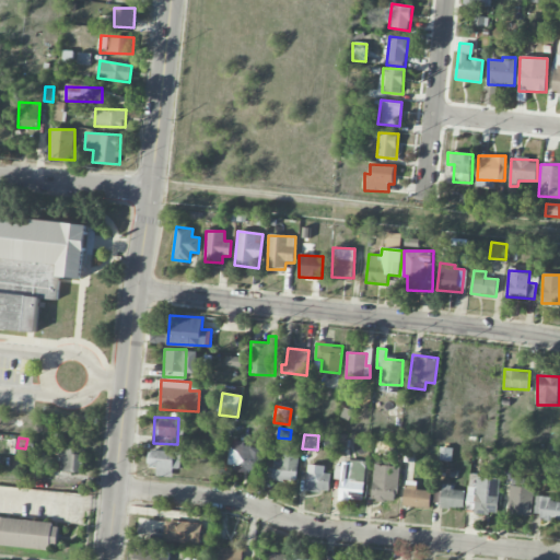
[(261,471),(263,447),(245,446),(245,442),(230,441),(229,465),(235,465),(235,471),(261,471)]
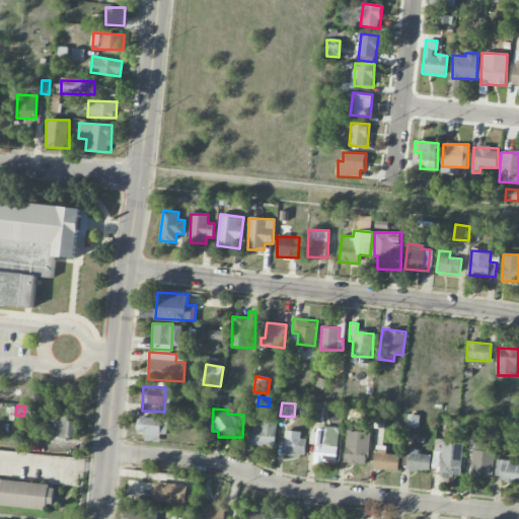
[(75,438),(76,422),(69,422),(69,416),(54,415),(53,437),(75,438)]
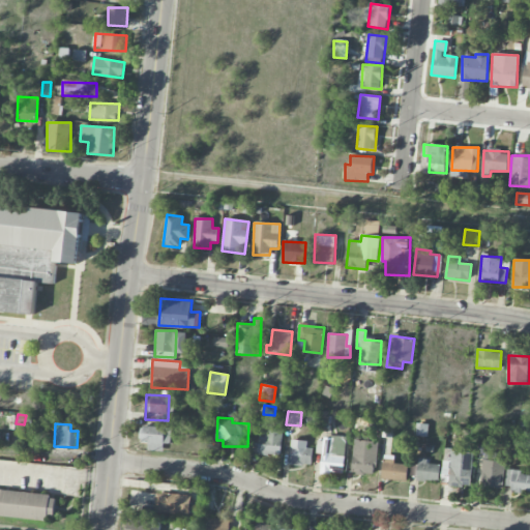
[(164,443),(171,444),(172,428),(141,425),(140,442),(148,442),(148,450),(164,451),(164,443)]
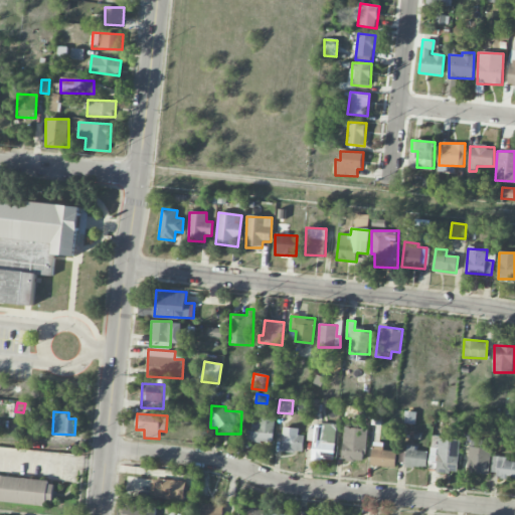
[(274,443),(275,416),(252,416),(250,442),(274,443)]
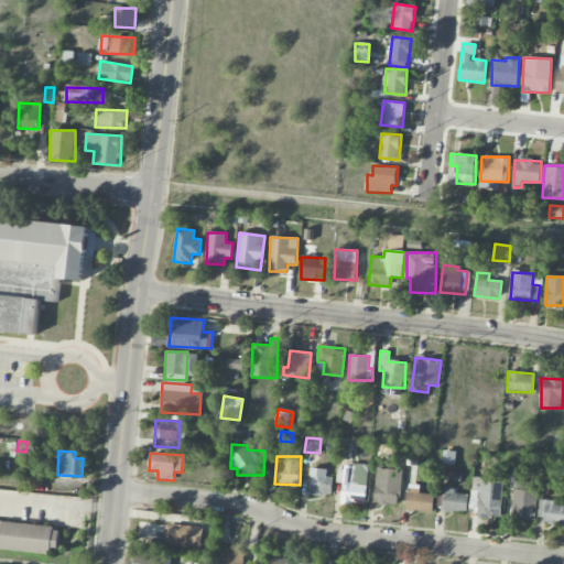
[(367,503),(368,466),(337,465),(337,479),(343,479),(342,503),(367,503)]
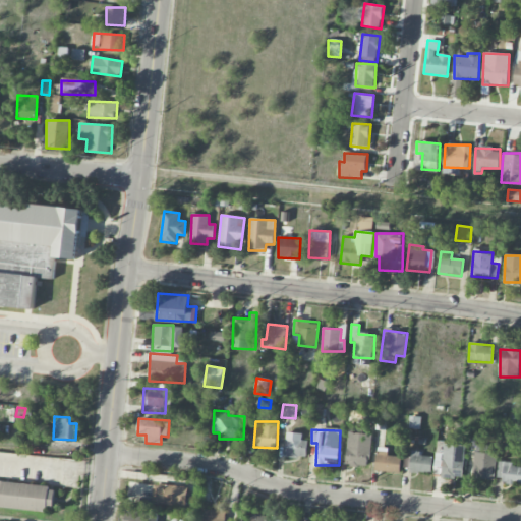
[(304,458),(306,433),(286,432),(284,457),(304,458)]
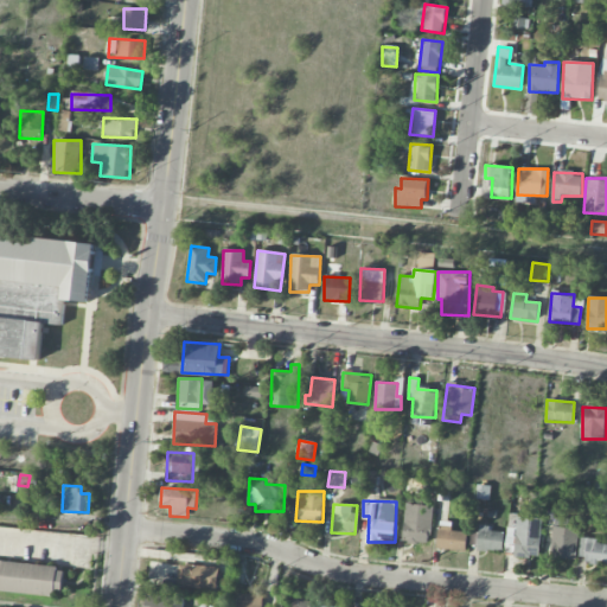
[(430,543),(432,504),(404,504),(403,542),(430,543)]
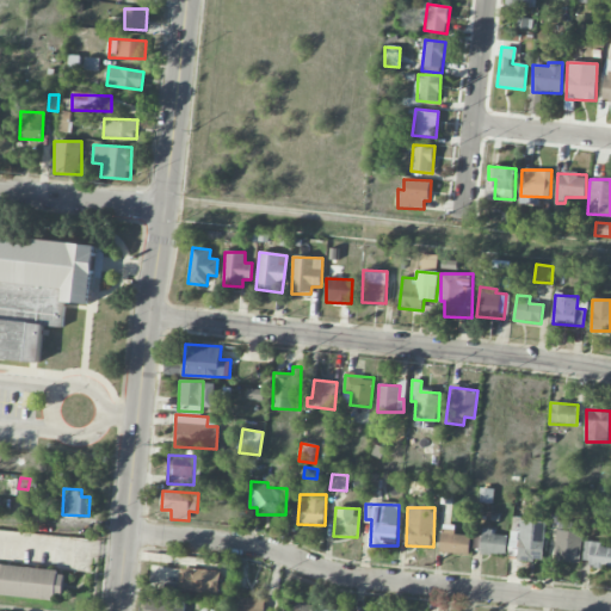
[(543,560),(544,522),(511,520),(510,559),(543,560)]
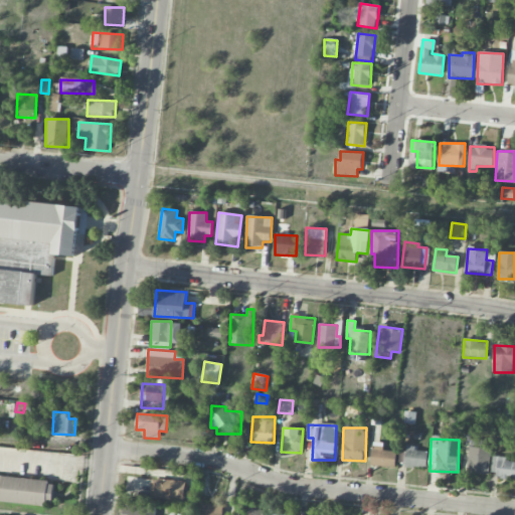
[(482,441),(470,440),(468,473),(489,474),(490,450),(482,450),(482,441)]
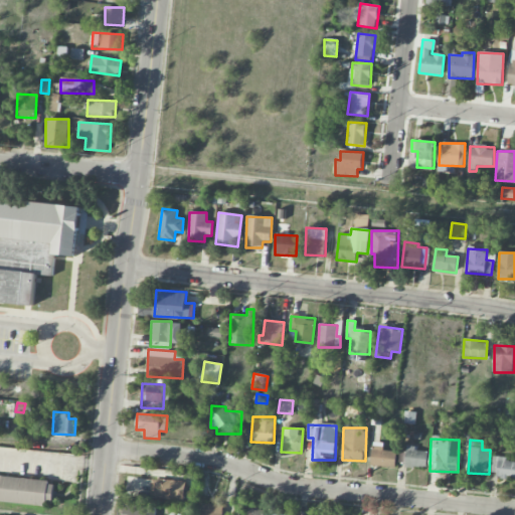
[(425,469),(428,452),(415,450),(415,447),(407,446),(404,466),(425,469)]
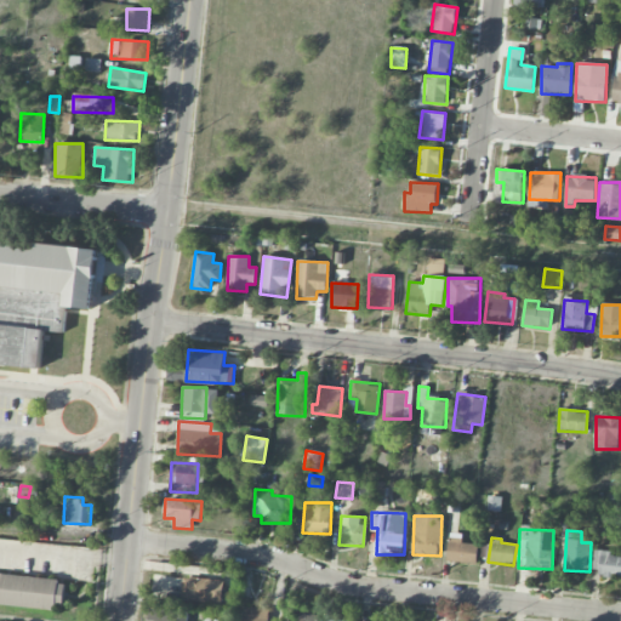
[(478,543),(449,540),(445,560),(476,564),(478,543)]
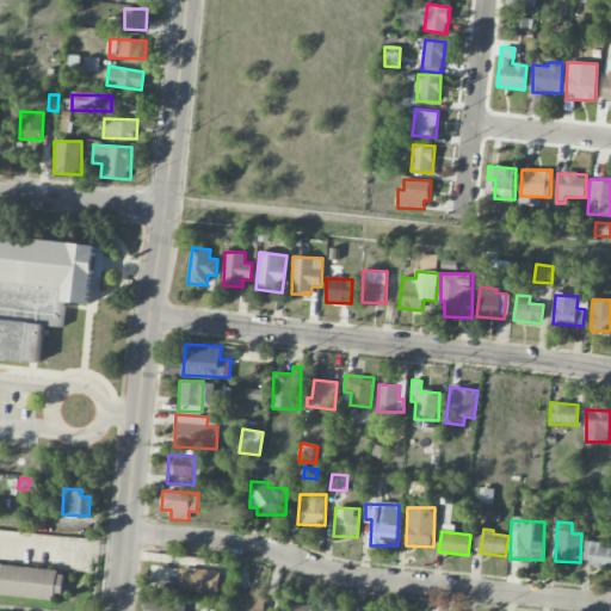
[(600,542),(584,541),(582,565),(610,566),(610,547),(600,547),(600,542)]
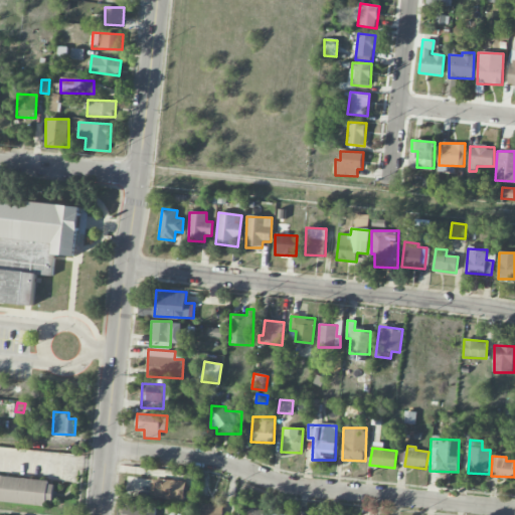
[(0,501),(52,505),(54,480),(0,476),(0,501)]
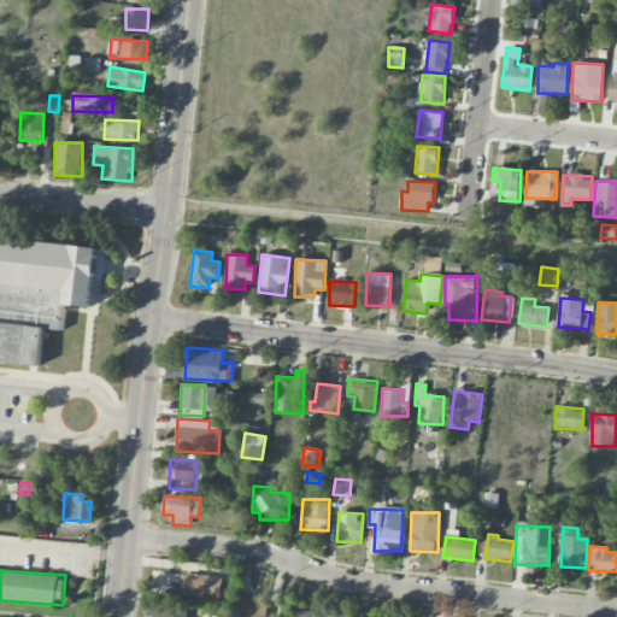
[(183,573),(180,595),(219,600),(223,577),(183,573)]
